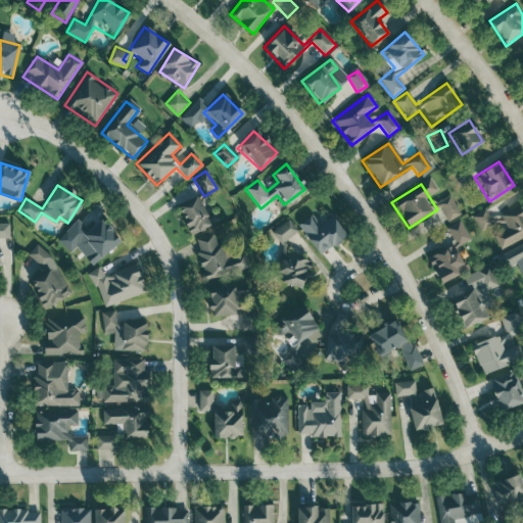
[(210,225),(195,196),(176,206),(190,234),(210,225)]
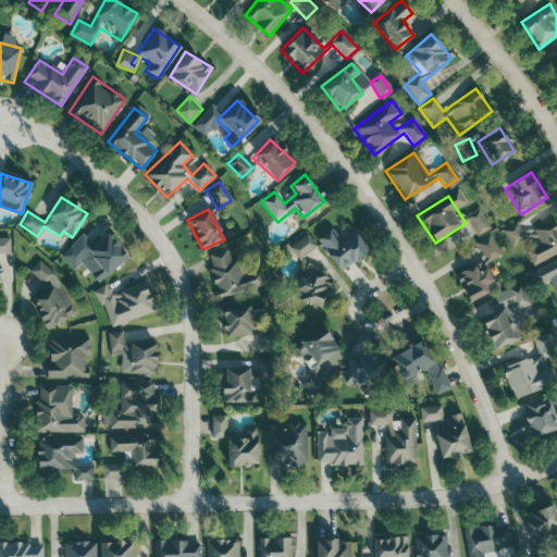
[(468,221),(478,236),(490,227),(480,212),(468,221)]
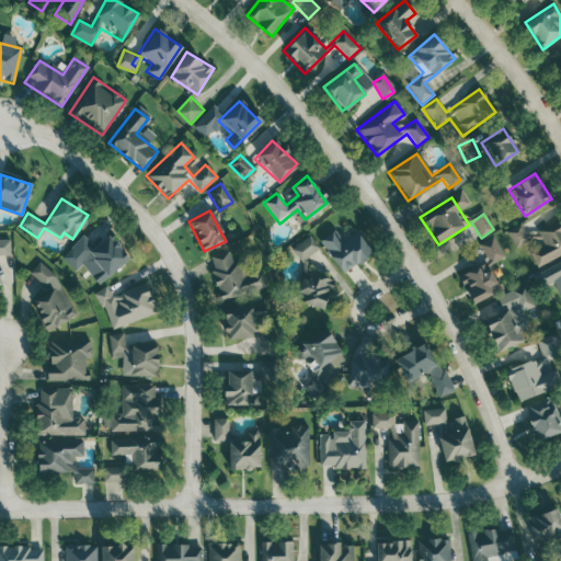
[(528,253),(537,268),(560,254),(560,219),(560,218),(536,231),(544,244),(528,253)]
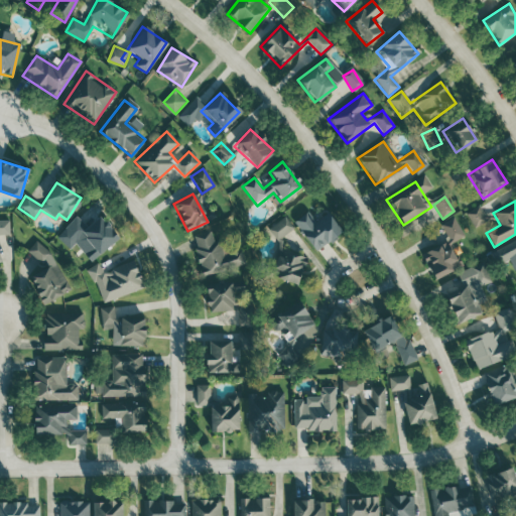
[(467,213),(474,228),(487,222),(480,207),(467,213)]
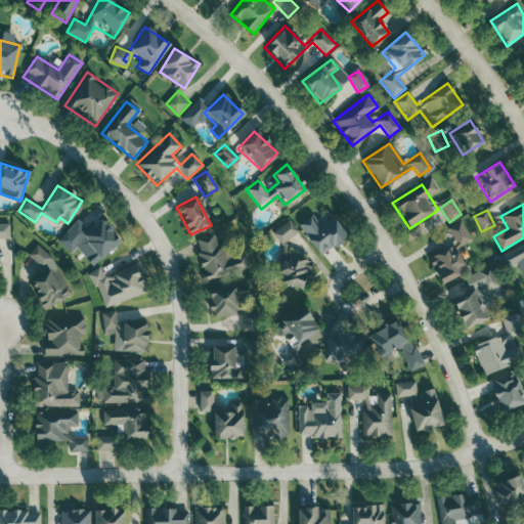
[(331,216),(319,224),(312,215),(298,226),(319,255),(346,234),(331,216)]
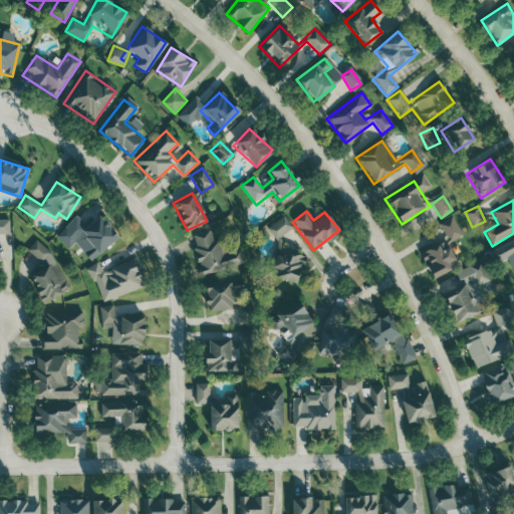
[(77,231),(89,248),(83,252),(88,259),(116,239),(99,215),(77,231)]
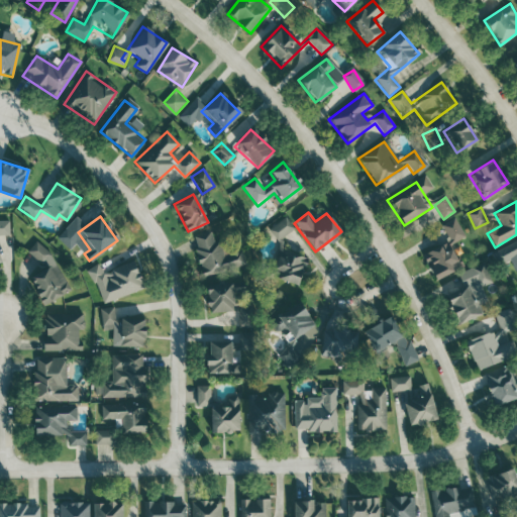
[(278,240),(292,228),(283,218),(269,230),(278,240)]
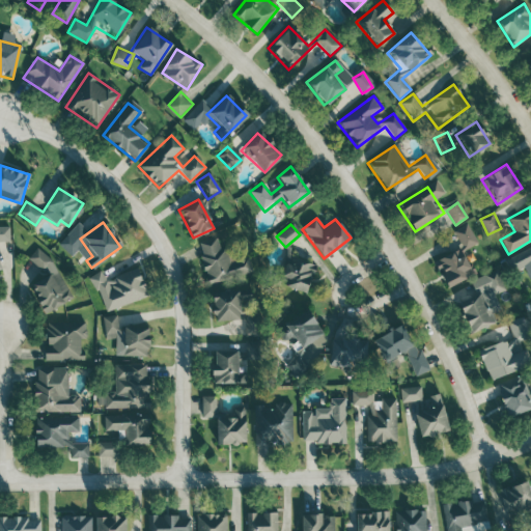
[(477,244),(468,224),(453,230),(463,250),(477,244)]
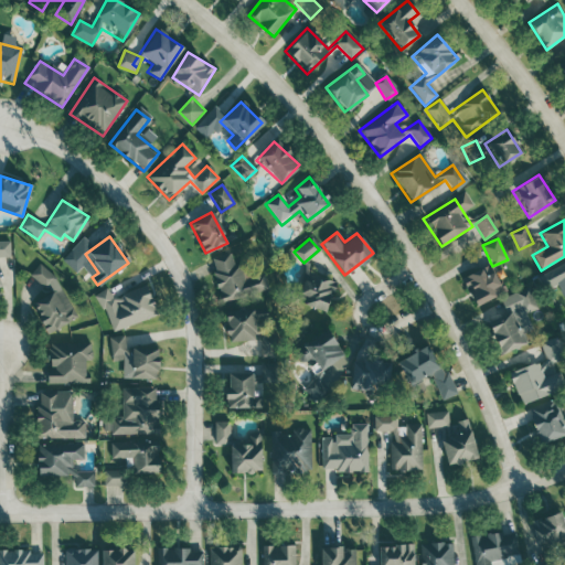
[(0,255),(13,256),(12,241),(0,241),(0,255)]
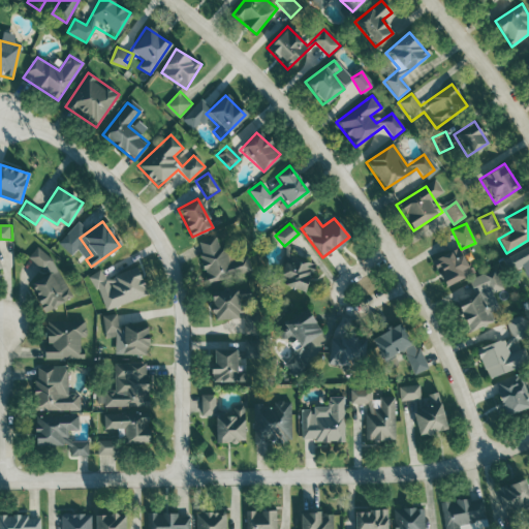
[(70,256),(82,246),(69,232),(58,242),(70,256)]
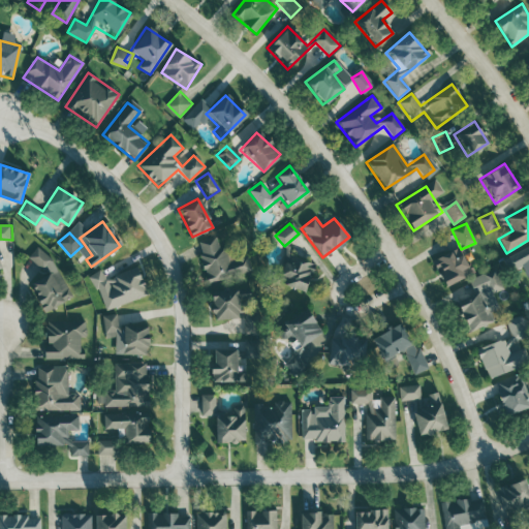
[(251,273),(246,255),(230,258),(227,247),(219,249),(216,238),(196,242),(207,283),(251,273)]
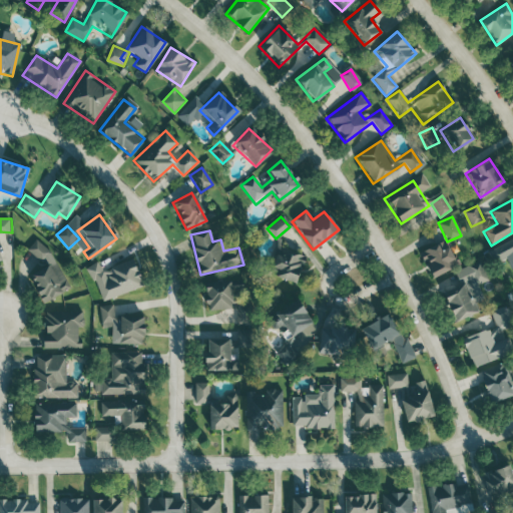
[(512,238),(488,250),(494,265),(506,259),(512,273),(512,238)]
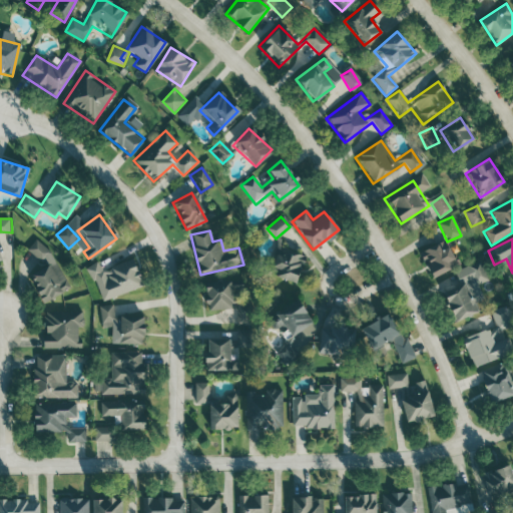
[(458,265),(444,239),(418,254),(432,279),(458,265)]
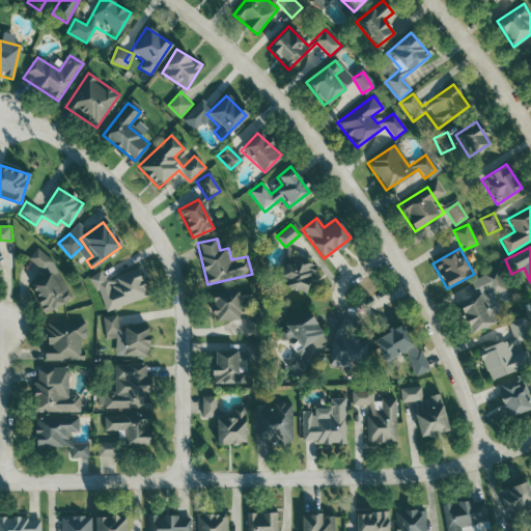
[(51,262),(37,251),(30,259),(43,271),(51,262)]
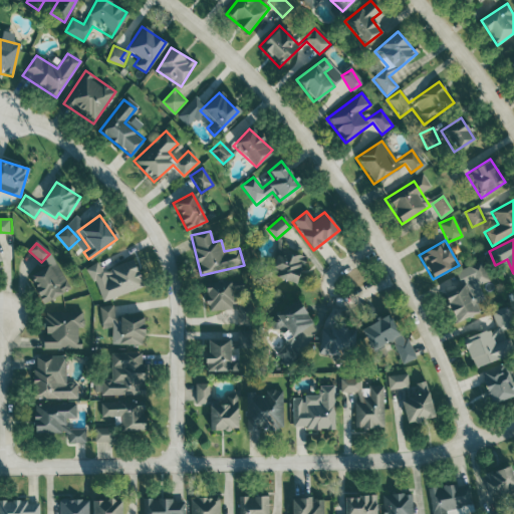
[(291,283),(305,260),(281,246),(267,269),(291,283)]
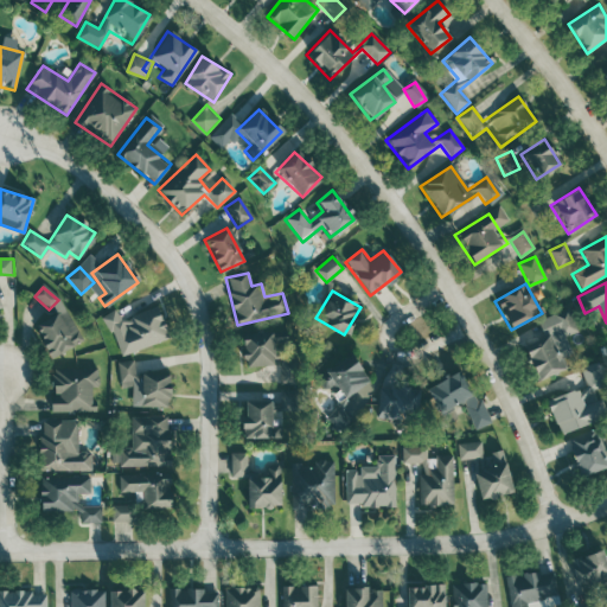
[(167,339),(157,307),(120,320),(116,311),(103,315),(119,357),(167,339)]
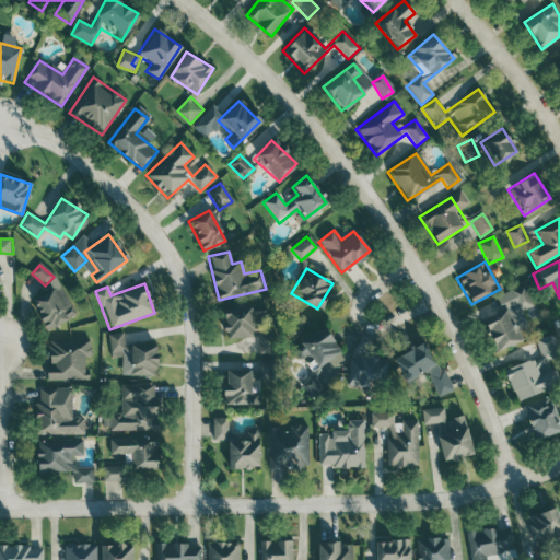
[(532,304),(523,284),(509,291),(517,311),(532,304)]
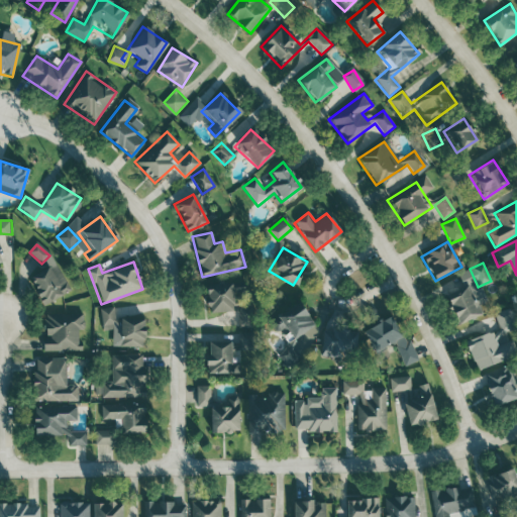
[(65,292),(49,267),(28,279),(42,305),(65,292)]
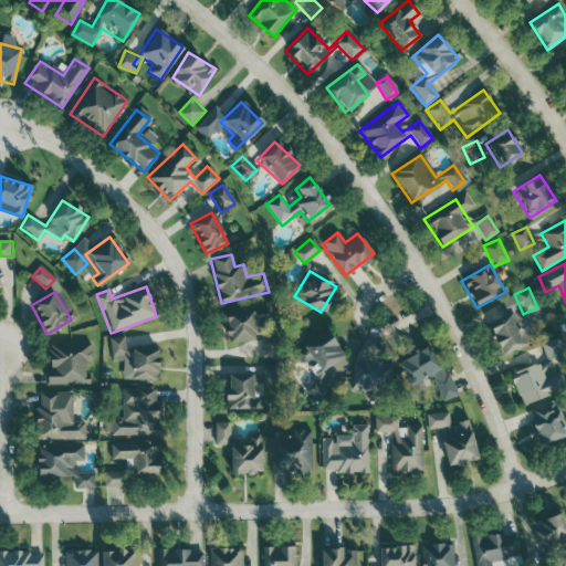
[(223,312),(226,343),(261,341),(262,358),(276,358),(275,334),(255,335),(253,311),(223,312)]
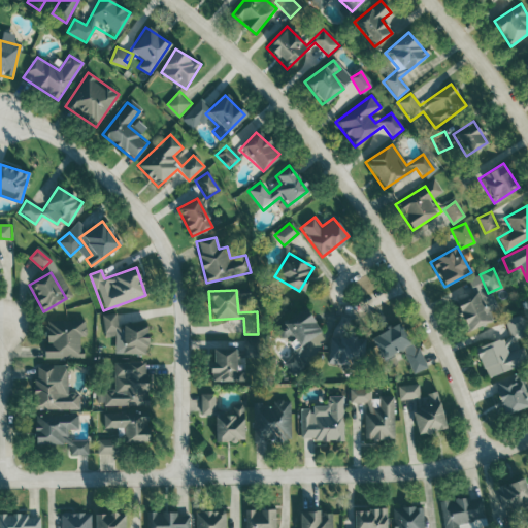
[(466,331),(489,322),(477,291),(454,300),(466,331)]
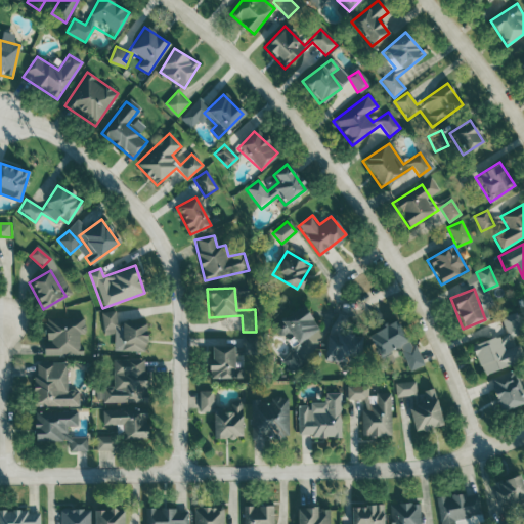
[(317,329),(300,306),(272,325),(279,336),(287,331),(296,344),(317,329)]
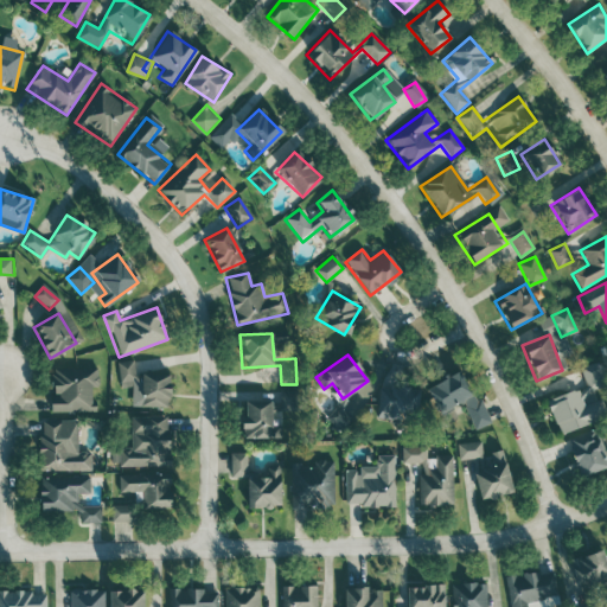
[(140,408),(168,407),(167,376),(135,377),(135,360),(117,362),(119,388),(140,387),(140,408)]
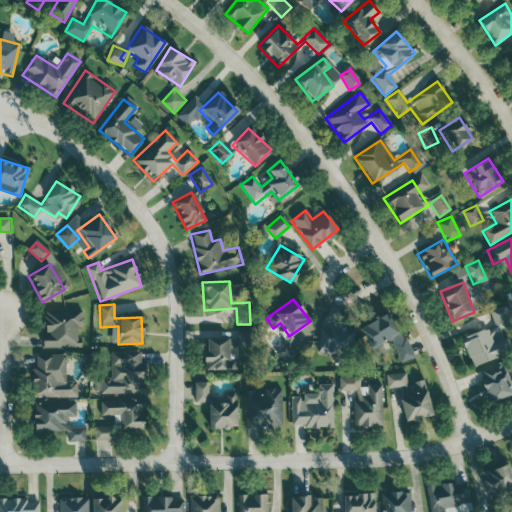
[(472,366),(511,351),(505,331),(511,329),(503,308),(492,312),(494,318),(497,325),(461,338),(472,366)]
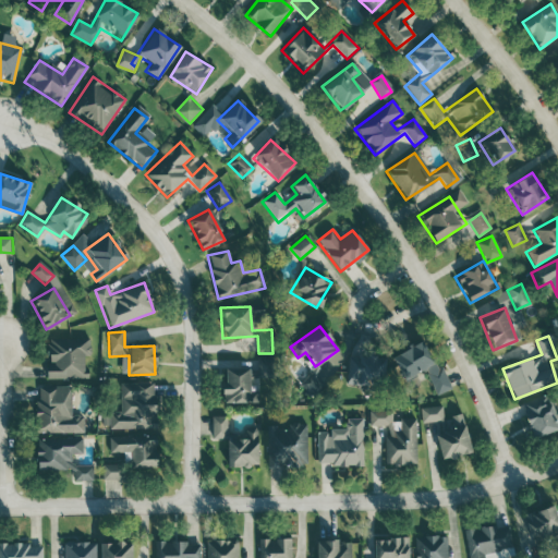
[(85,355),(89,355),(88,338),(46,340),(47,379),(86,378),(85,355)]
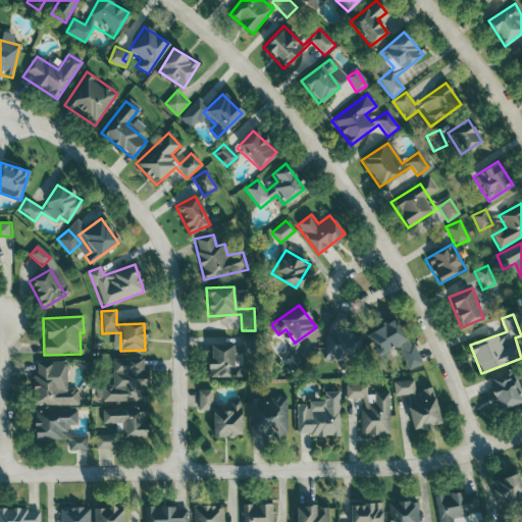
[(408,371),(420,365),(400,317),(366,332),(380,366),(393,360),(387,349),(397,345),(408,371)]
